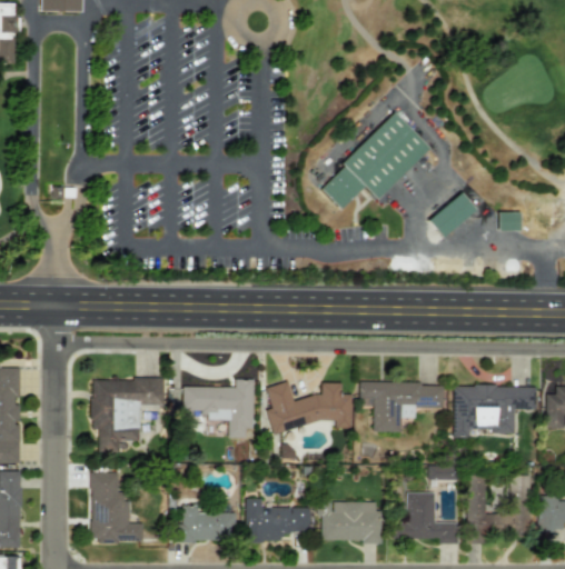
[(87,12),(87,0),(46,0),(46,12),(87,12)]
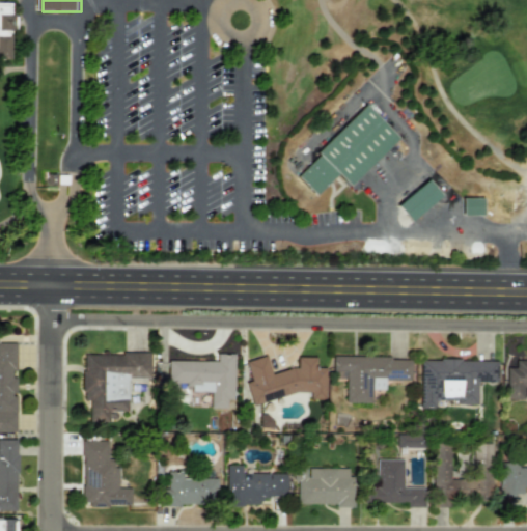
[(18,1),(0,1),(0,59),(20,59),(20,37),(15,37),(15,31),(23,31),(23,16),(18,16),(18,1)]
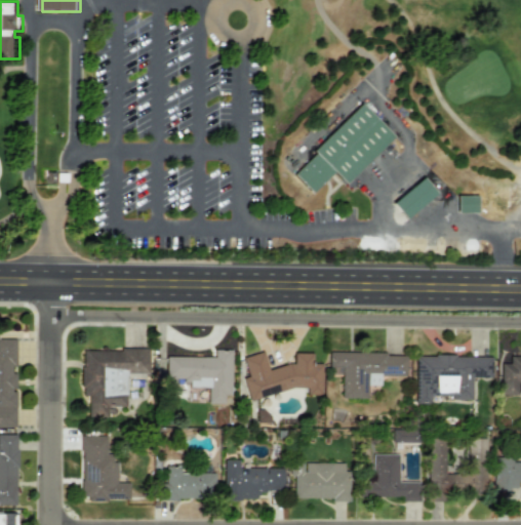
[(348,184),(396,135),(363,104),(294,172),(315,193),(335,171),(348,184)]
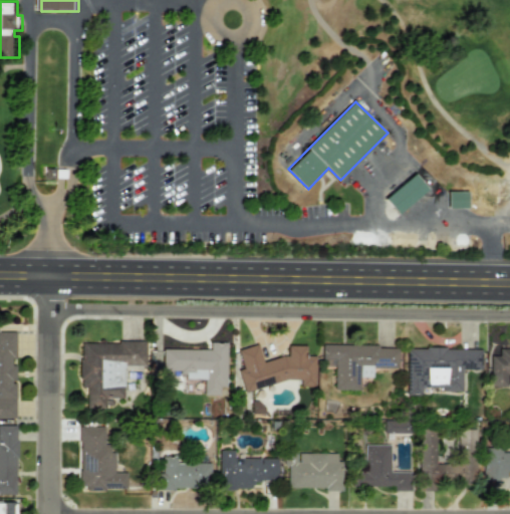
[(469,191),(450,191),(449,208),(469,208),(469,191)]
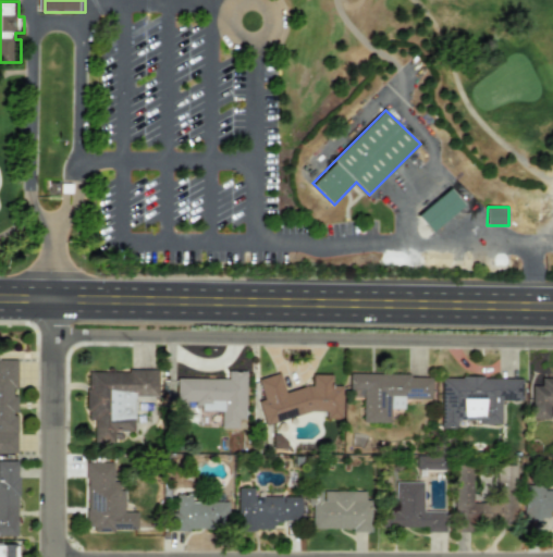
[(0,453),(19,453),(20,412),(17,412),(19,388),(20,388),(20,359),(0,359),(0,453)]
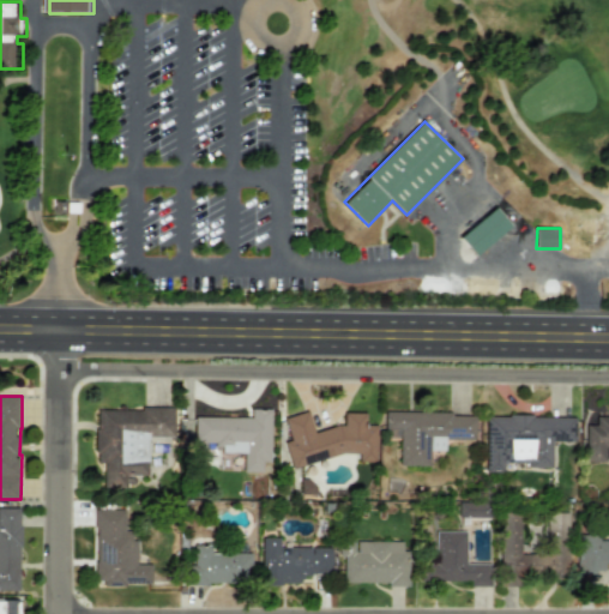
[(98,409),(98,463),(106,463),(106,487),(130,487),(130,475),(150,475),(150,437),(176,437),(176,409),(98,409)]
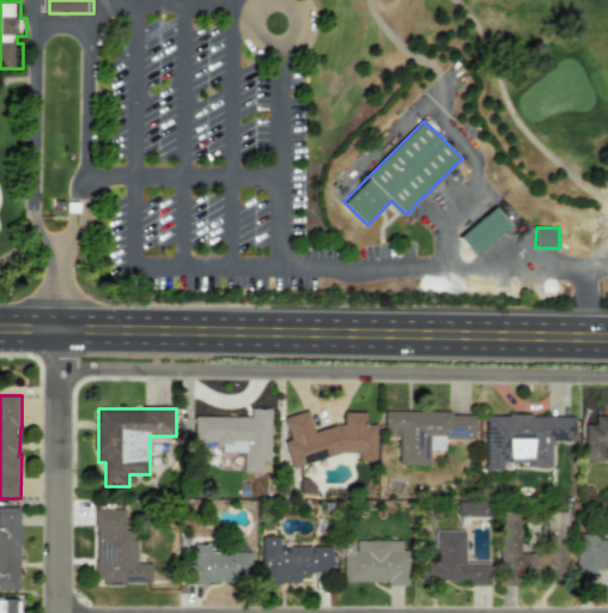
[(196,416),(196,442),(224,443),(224,451),(245,453),(245,471),(263,471),(263,461),(273,461),(273,408),(253,408),(253,417),(196,416)]
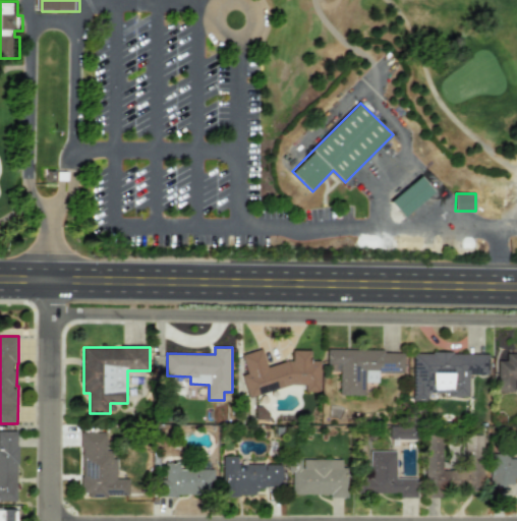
[(249,397),(296,385),(305,385),(307,392),(322,392),(322,360),(312,360),(313,350),(294,349),(293,359),(269,366),(264,348),(243,354),(248,373),(243,374),(249,397)]
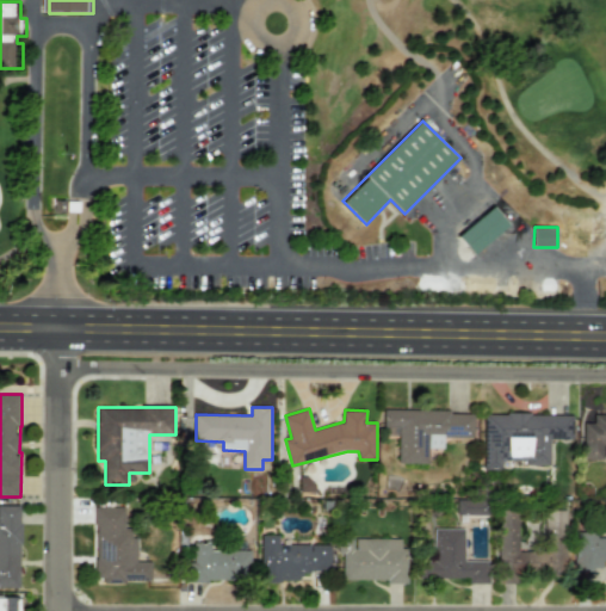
[(475,437),(476,411),(387,409),(387,436),(400,436),(400,463),(431,463),(431,448),(445,449),(445,437),(475,437)]
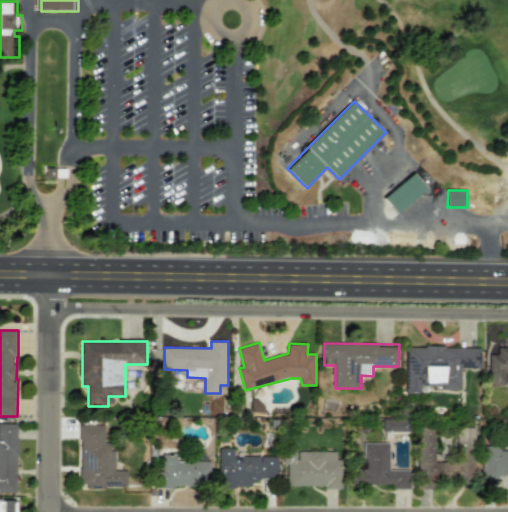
[(482,347),(407,346),(407,393),(423,393),(423,385),(442,385),(442,389),(462,390),(463,368),(482,368),(482,347)]
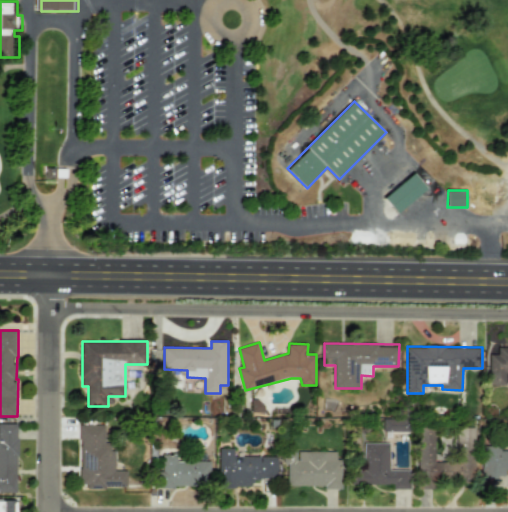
[(507,347),(499,347),(499,354),(490,354),(490,384),(507,384),(507,347)]
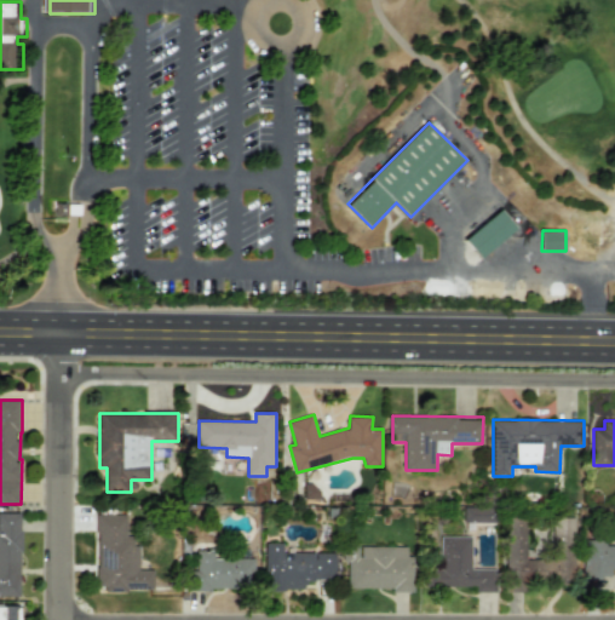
[(0,596),(22,596),(22,512),(0,512),(0,596)]
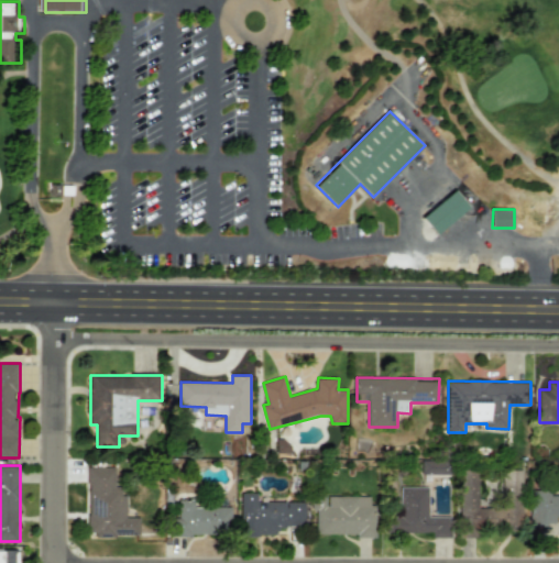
[(117,466),(89,466),(88,536),(141,537),(141,517),(127,517),(127,487),(117,487),(117,466)]
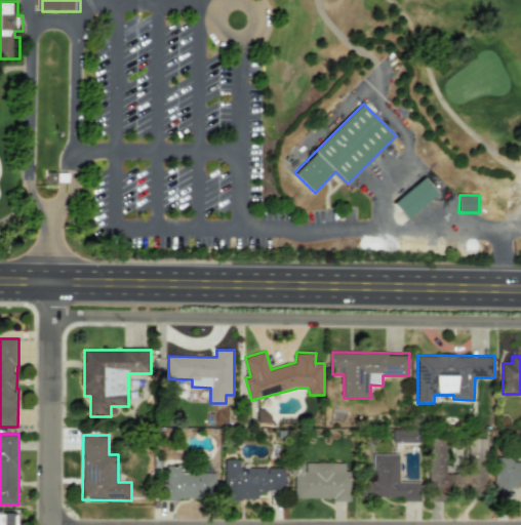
[(429,500),(447,500),(447,494),(487,494),(488,438),(469,438),(468,474),(447,474),(447,436),(430,436),(429,500)]
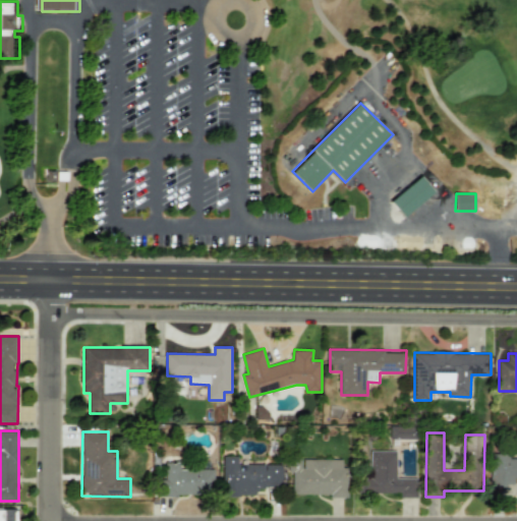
[(397,451),(372,451),(372,478),(360,478),(360,493),(402,493),(402,498),(417,498),(417,478),(397,478),(397,451)]
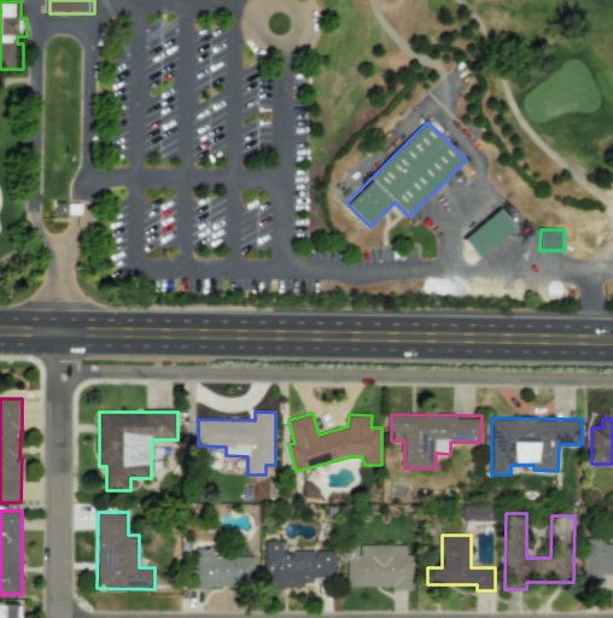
[(582,576),(611,576),(611,566),(612,566),(612,541),(603,541),(603,538),(582,538),(582,576)]
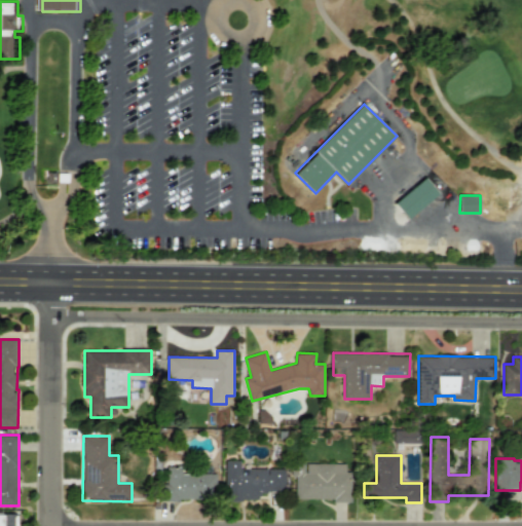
[(287,491),(287,468),(241,468),(241,460),(226,460),(226,500),(261,500),(261,491),(287,491)]
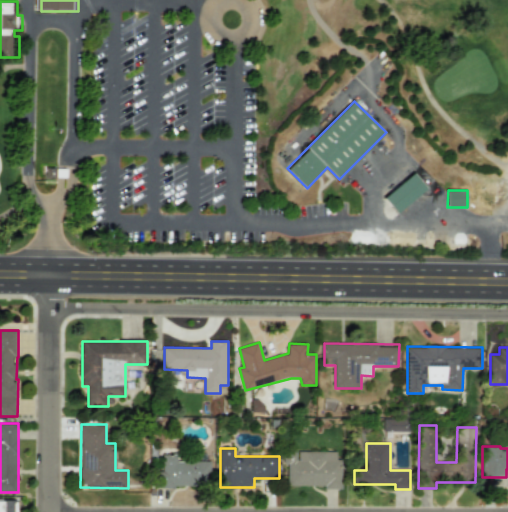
[(342,451),(288,451),(287,486),(341,487),(342,451)]
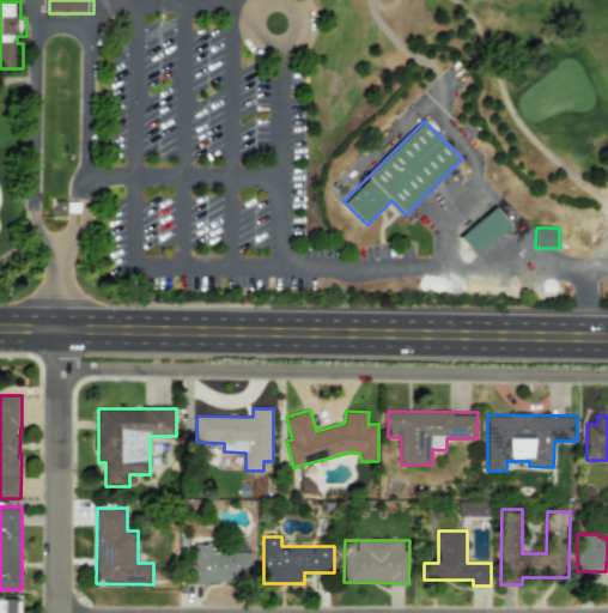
[(254,551),(213,551),(213,544),(192,544),(192,582),(253,582),(254,551)]
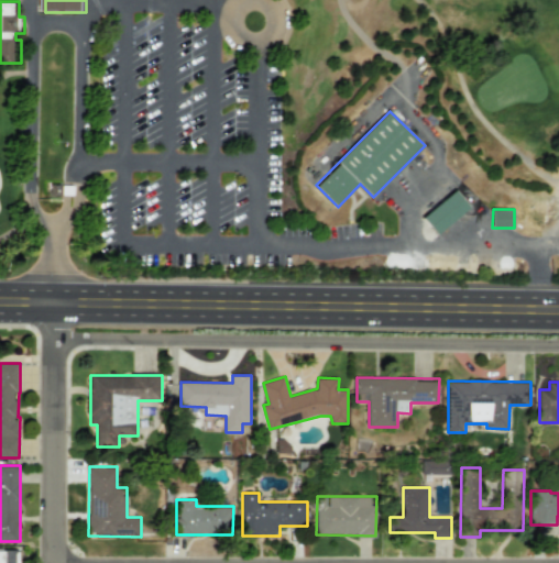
[(0,562),(19,562),(19,550),(0,551),(0,562)]
